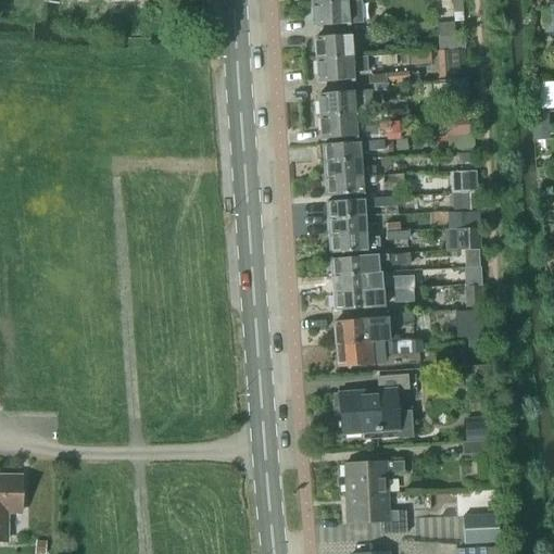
[(315,26),(349,24),(364,23),(362,0),(329,0),(313,1),(315,26)]
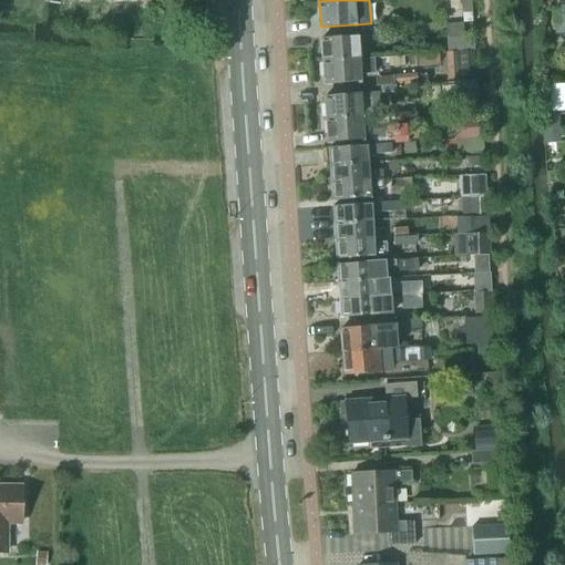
[(463,0),(465,11),(473,11),(471,0),(463,0)]
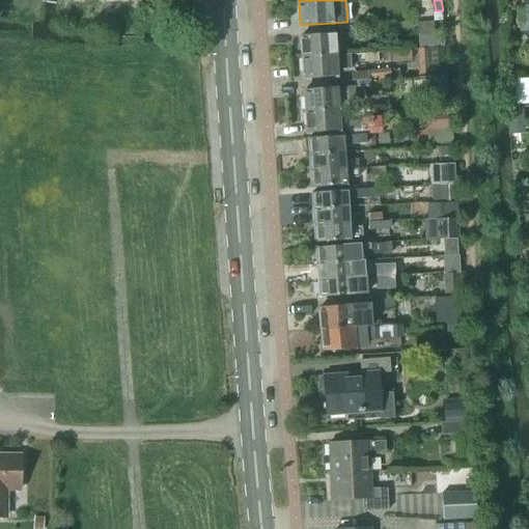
[(333,32),(302,34),(303,56),(334,54),(335,55),(341,54),(341,43),(333,37),(333,32)]
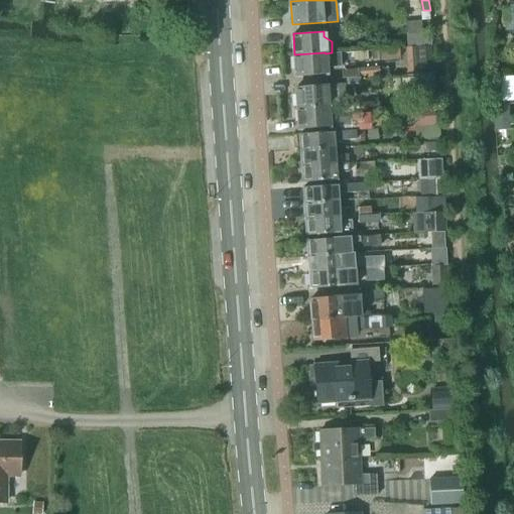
[(422,35),(409,36),(410,45),(432,43),(432,34),(430,34),(422,35)]
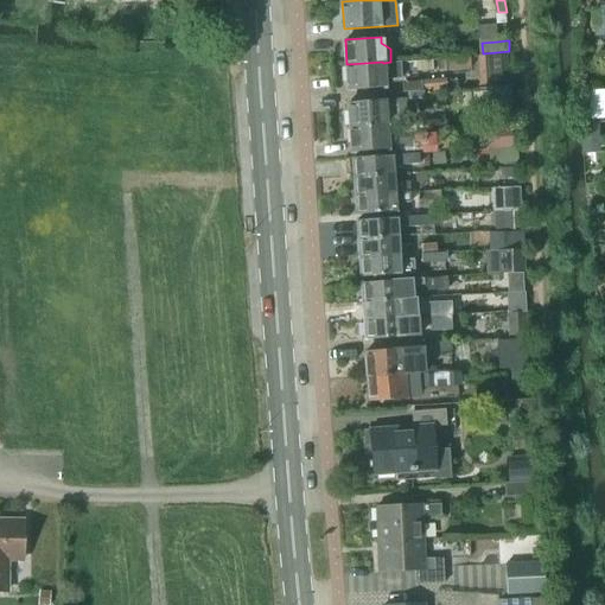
[(479,55),(482,83),(509,82),(509,71),(508,53),(479,55)]
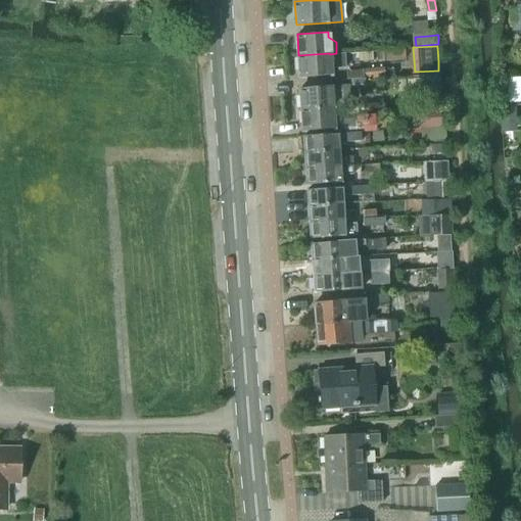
[(407,48),(385,50),(386,58),(407,57),(407,48)]
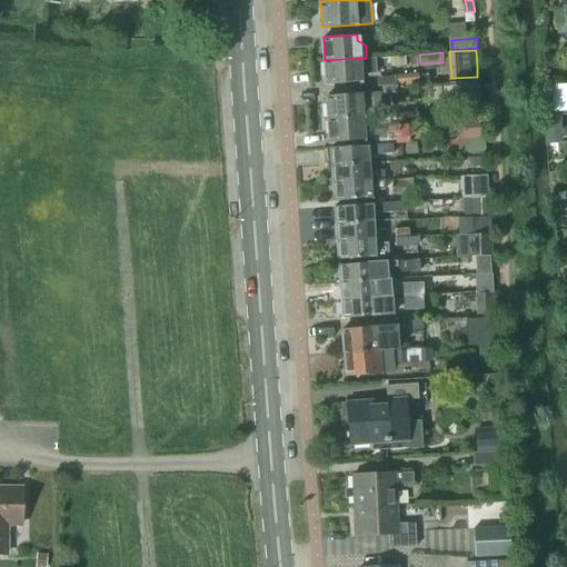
[(358,58),(325,60),(326,83),(360,81),(360,73),(375,72),(374,58),(366,58),(359,59),(358,58)]
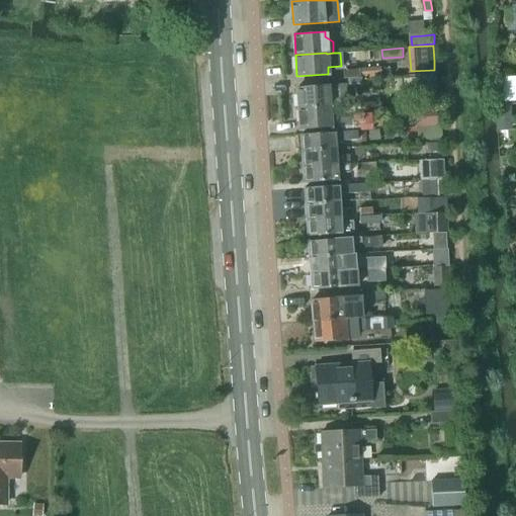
[(381,66),(345,68),(345,77),(392,74),(392,67),(381,66)]
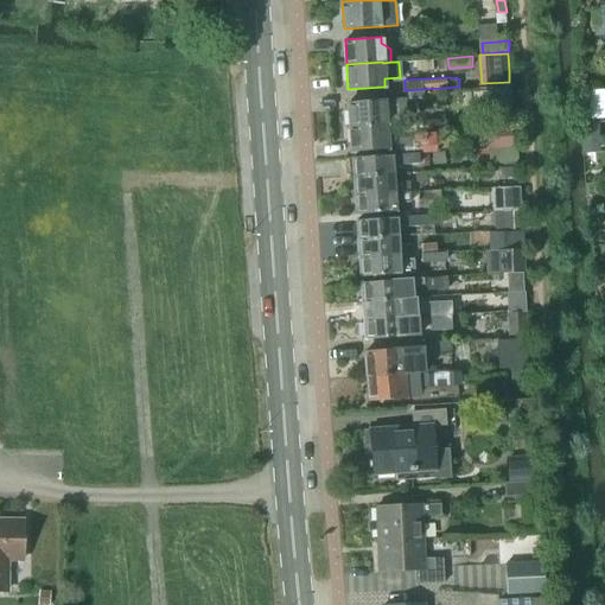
[(496,118),(514,115),(513,102),(515,102),(514,84),(488,87),(490,103),(495,103),(496,118)]
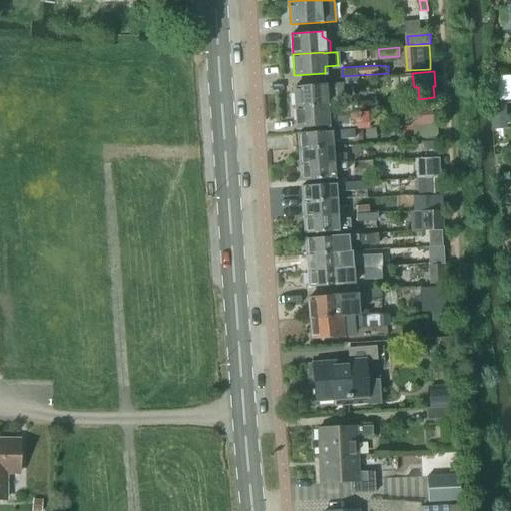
[(510,75),(500,76),(501,88),(510,87),(510,75)]
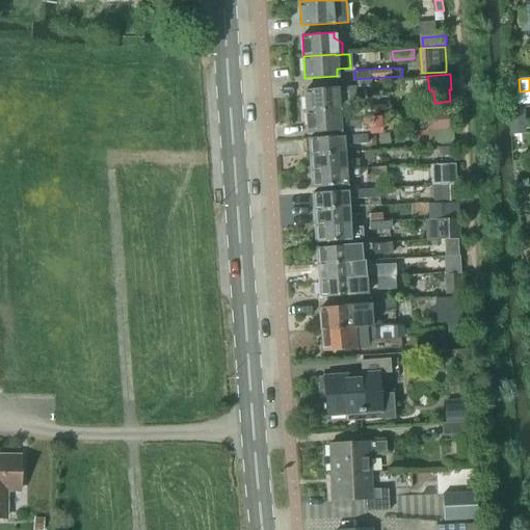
[(306,88),(308,110),(340,108),(338,86),(306,88)]
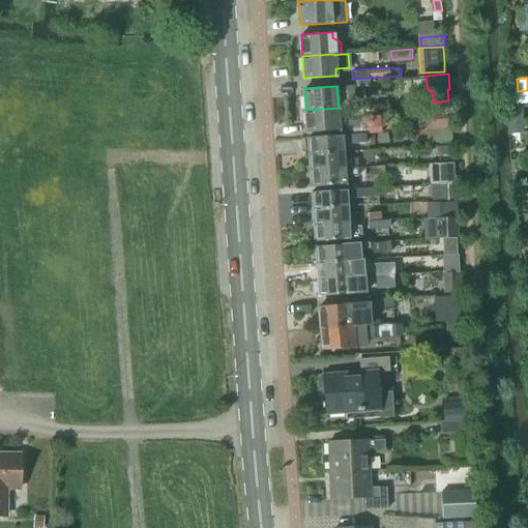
[(525,105),(512,106),(514,114),(526,113),(525,105)]
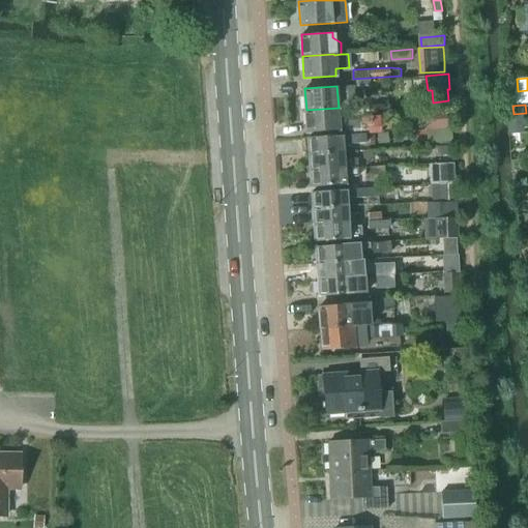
[(306,110),(308,132),(340,129),(339,108),(306,110)]
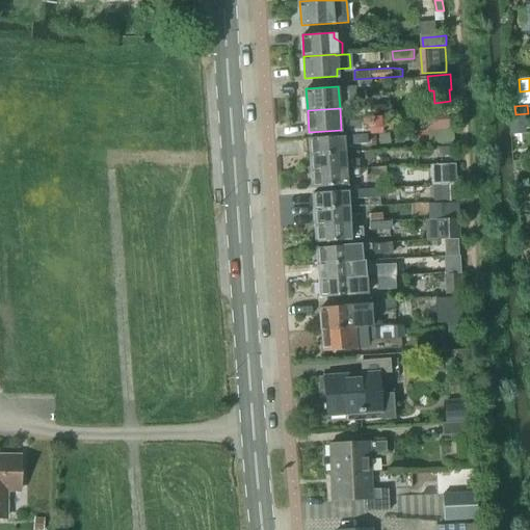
[(448,110),(428,112),(429,129),(449,128),(448,110)]
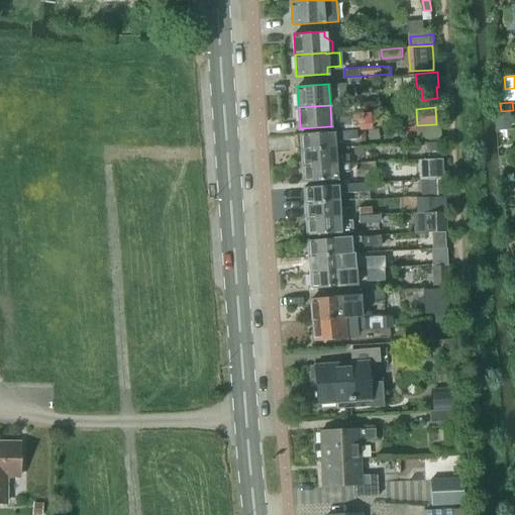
[(373,112),(353,113),(353,117),(354,128),(374,126),(373,112)]
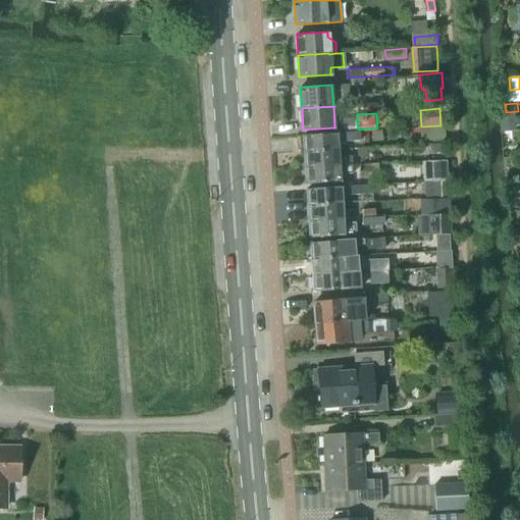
[(443,126),(430,127),(431,140),(444,139),(443,126)]
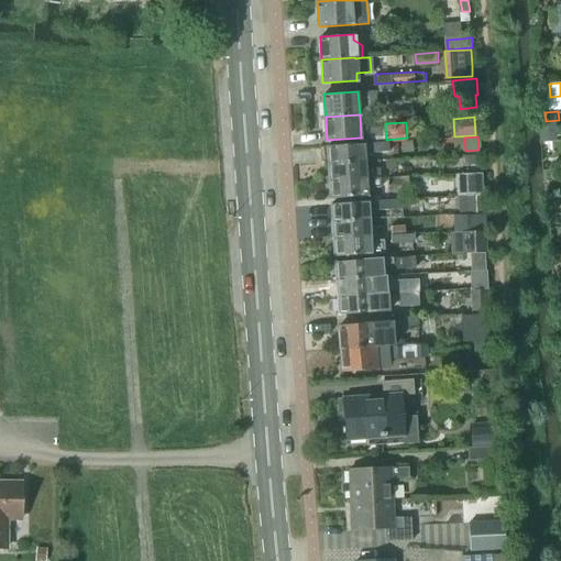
[(370,142),(328,145),(329,162),(366,160),(365,152),(370,152),(381,152),(381,141),(370,142)]
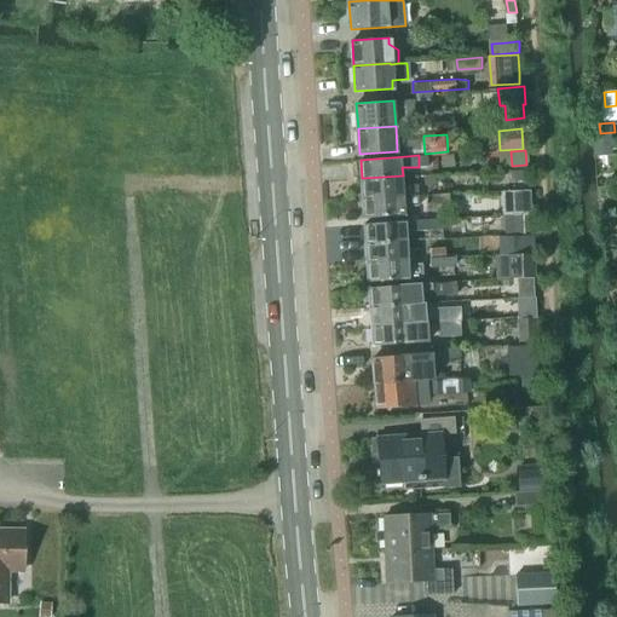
[(528,168),(513,169),(513,179),(528,178),(528,168)]
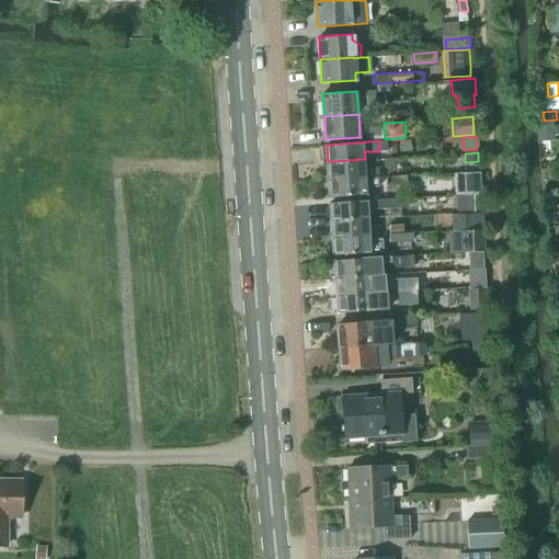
[(328,161),(329,179),(371,177),(380,177),(379,167),(365,168),(365,159),(328,161)]
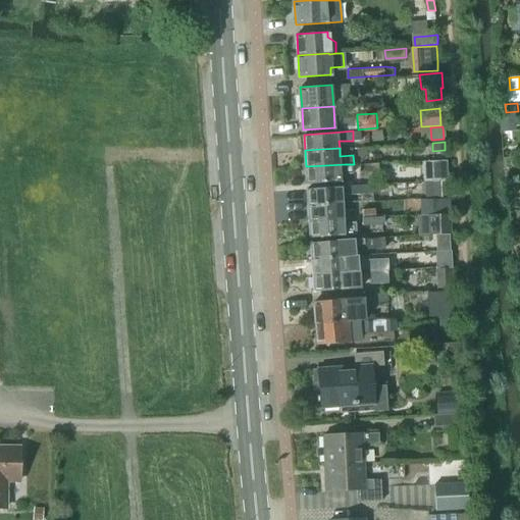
[(307,184),(342,180),(342,173),(354,172),(354,164),(345,164),(306,166),(307,184)]
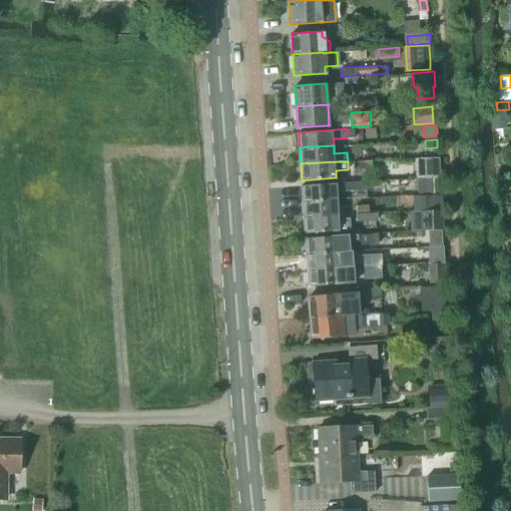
[(434,177),(435,194),(443,194),(442,176),(434,177)]
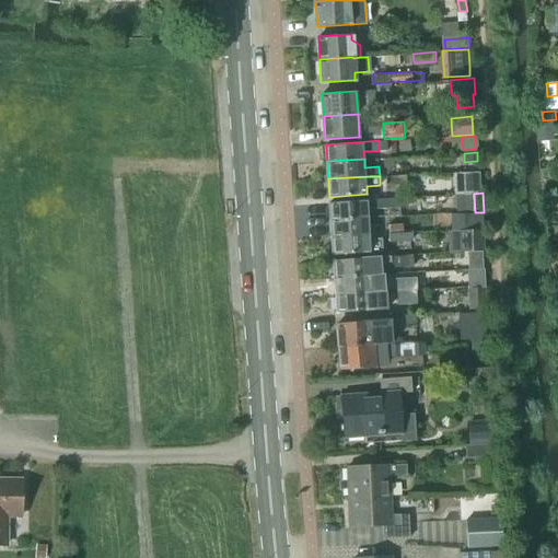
[(329,202),(330,220),(369,217),(368,210),(402,207),(402,197),(371,199),(329,202)]
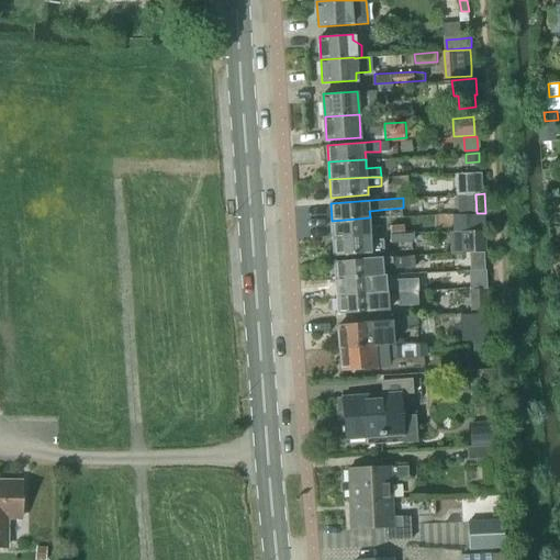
[(484,213),(467,214),(468,230),(485,230),(485,217),(484,213)]
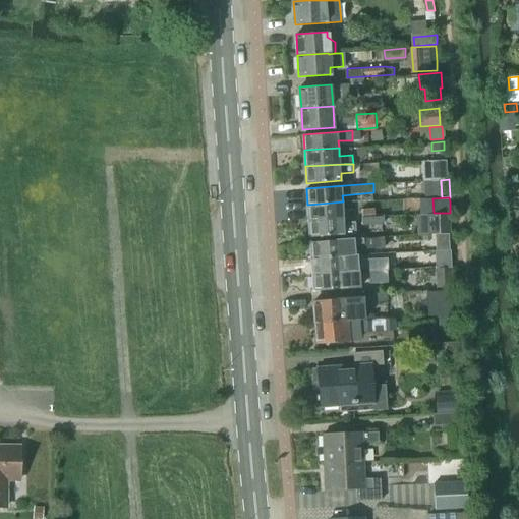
[(307,205),(308,220),(348,217),(347,210),(343,210),(343,202),(307,205)]
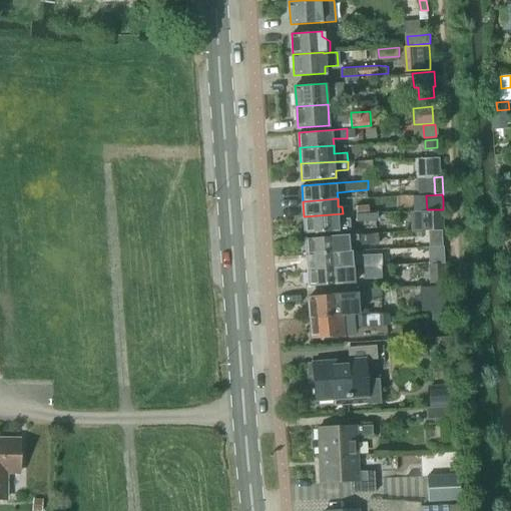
[(357,203),(357,212),(370,211),(370,202),(357,203)]
